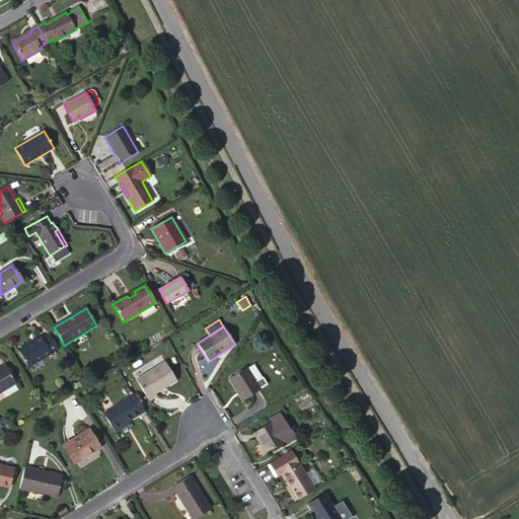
[(224,328),(230,338),(233,336),(227,326),(224,328)]
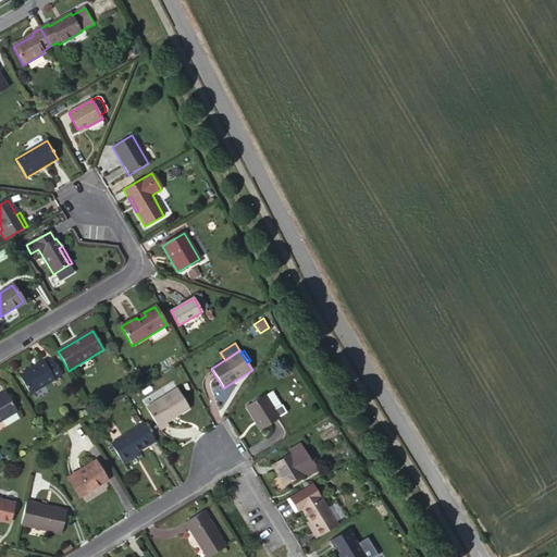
[(44,362),(20,378),(29,395),(61,375),(52,360),(46,364),(44,362)]
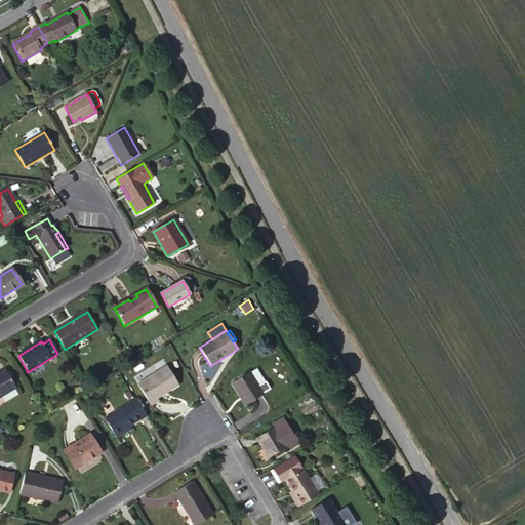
[(178,386),(166,366),(137,386),(150,406),(158,401),(157,399),(178,386)]
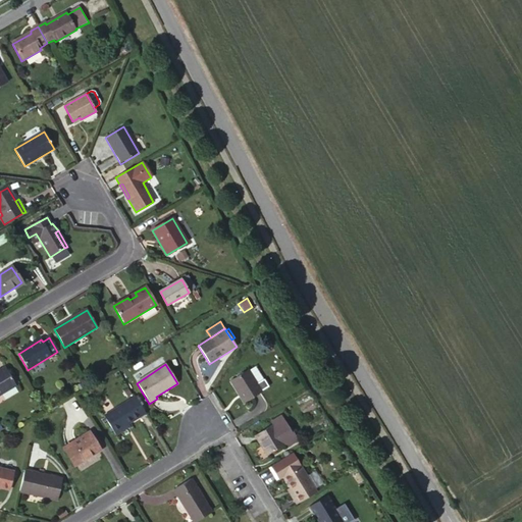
[(249,371),(257,384),(263,380),(255,367),(249,371)]
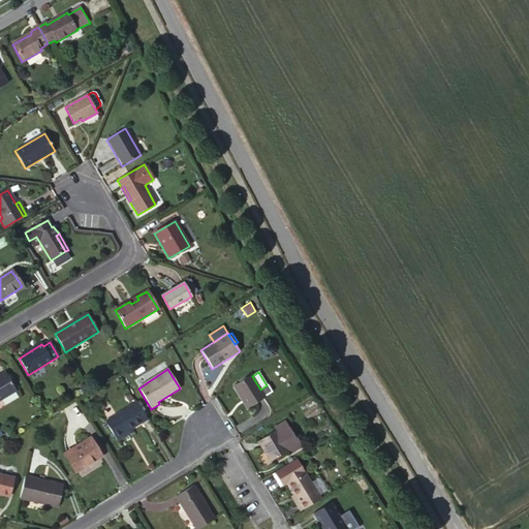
[(0,398),(1,399),(16,391),(14,390),(9,381),(5,374),(0,376),(0,398)]
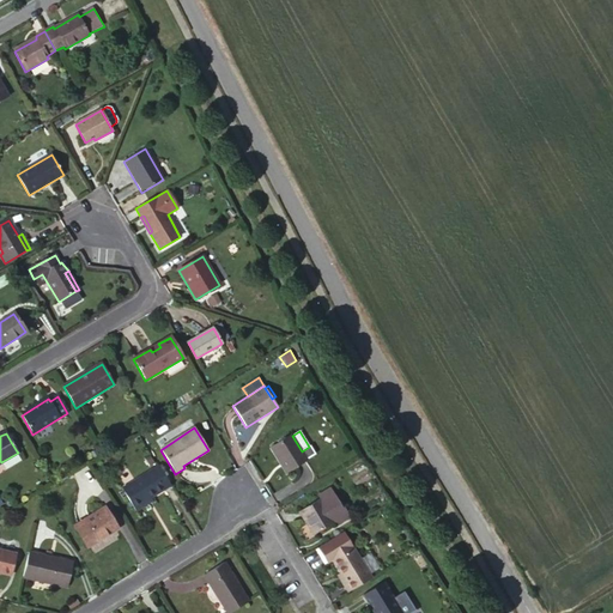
[(271,449),(280,465),(284,462),(290,472),(307,460),(316,455),(310,447),(309,447),(302,451),(292,436),(291,436),(271,449)]
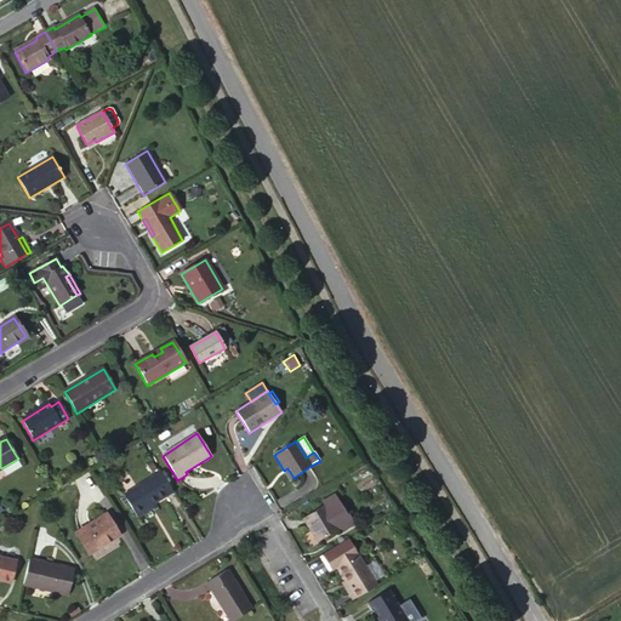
[(15,445),(11,448),(17,457),(21,455),(15,445)]
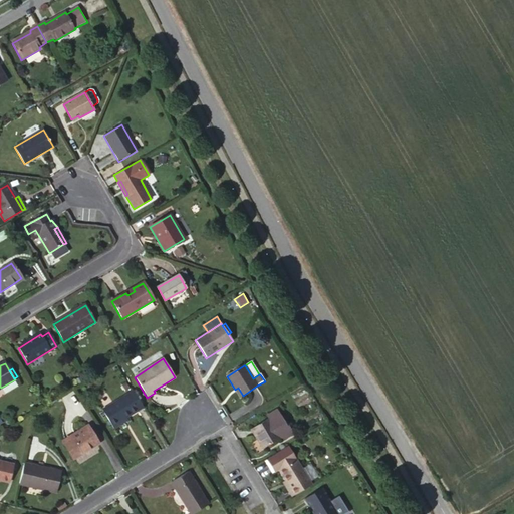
[(143,408),(133,392),(101,411),(113,430),(121,426),(118,422),(126,418),(143,408)]
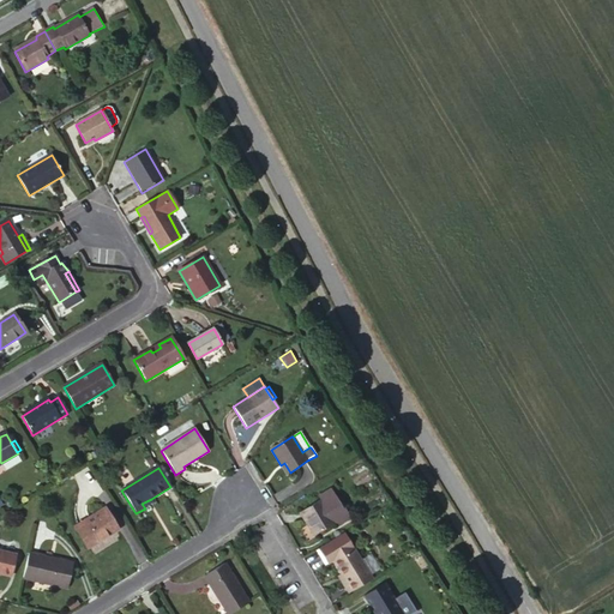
[(320,500),(300,513),(314,536),(335,523),(339,524),(349,518),(338,500),(337,501),(330,491),(318,498),(320,500)]
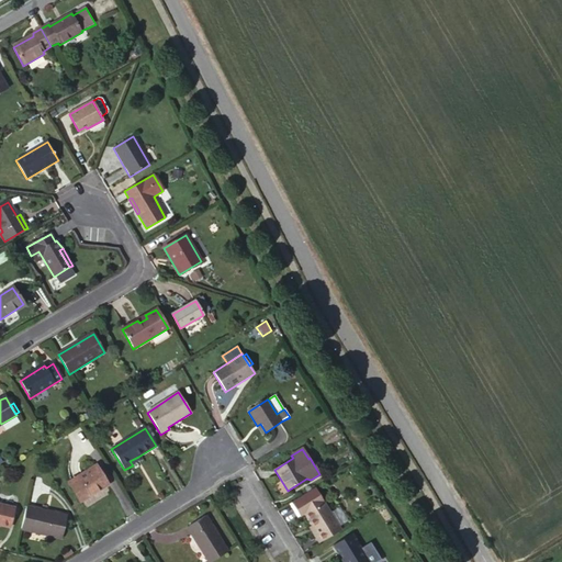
[(109,484),(98,465),(68,483),(79,502),(109,484)]
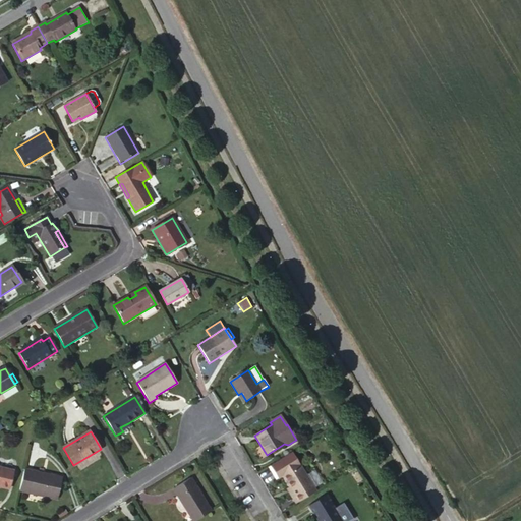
[(279,479),(284,468),(301,457),(292,453),(271,466),(279,479)]
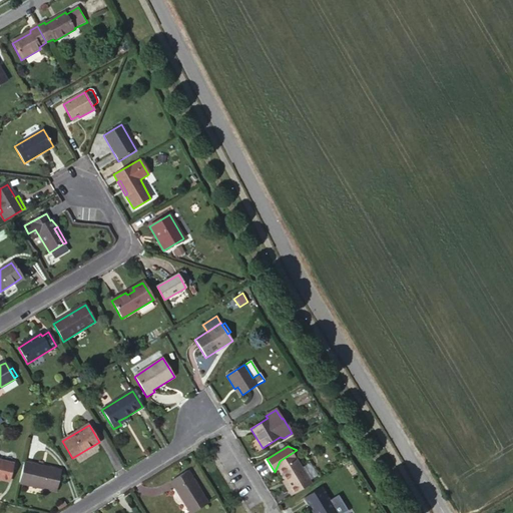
[(297,450),(280,461),(286,472),(291,479),(287,481),(292,488),(313,475),(297,450)]
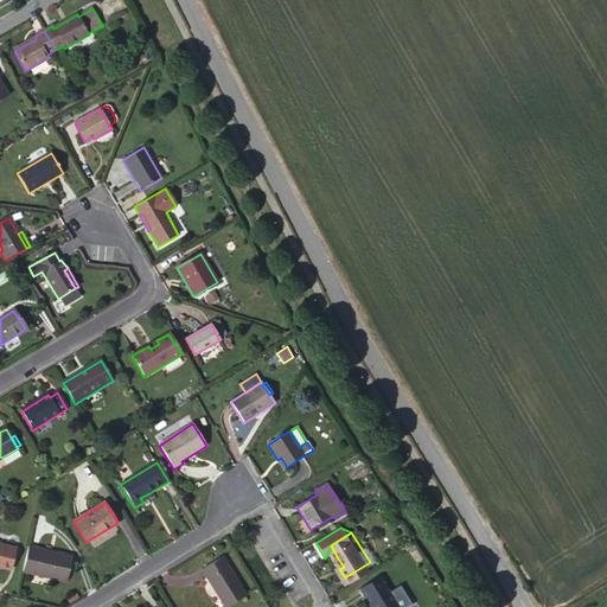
[(0,567),(10,569),(14,549),(0,544),(0,567)]
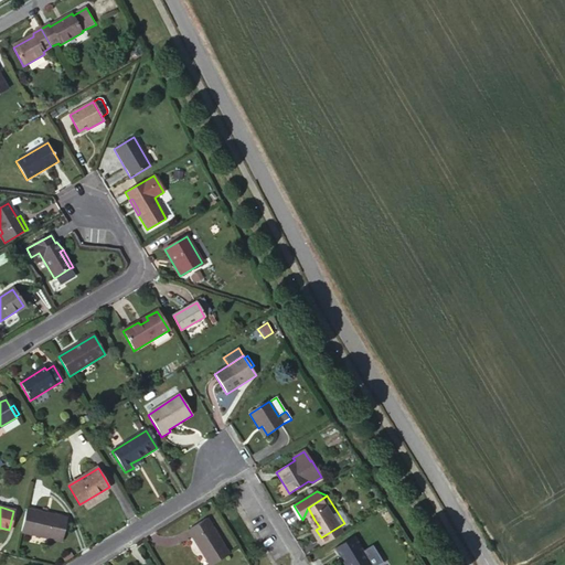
[(25,509),(20,533),(62,542),(67,519),(25,509)]
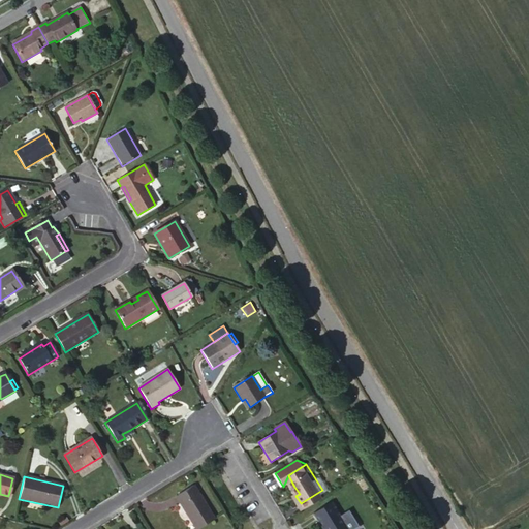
[(190,522),(195,528),(199,528),(214,520),(193,486),(178,496),(193,520),(190,522)]
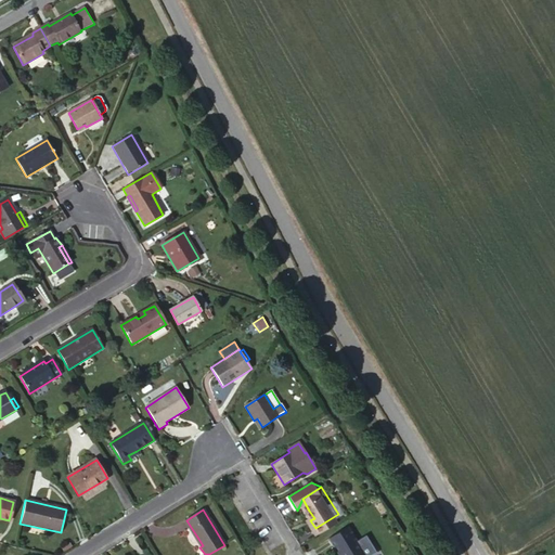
[(309,511),(305,521),(310,520),(314,518),(309,511)]
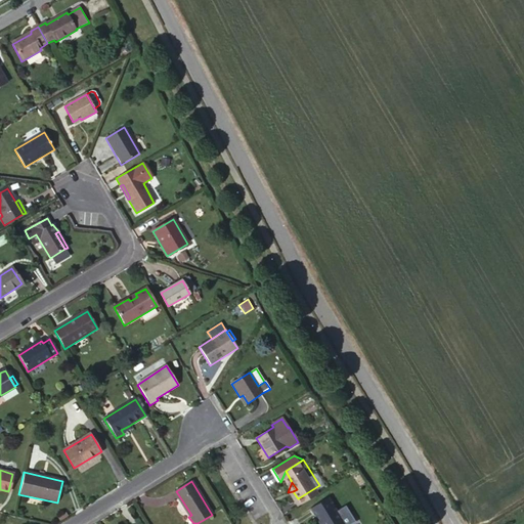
[(173,492),(188,517),(191,515),(176,491),(173,492)]
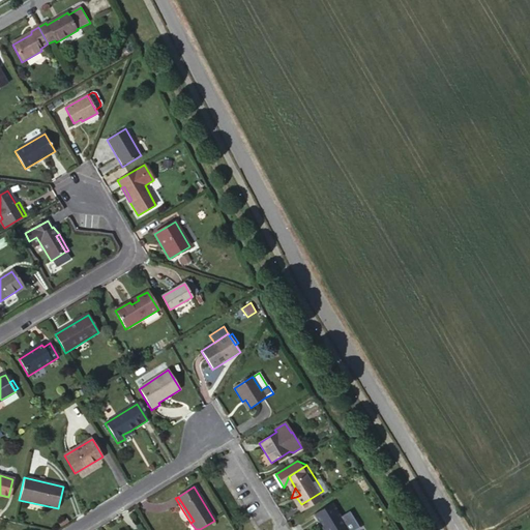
[(341,517),(332,504),(314,516),(322,529),(356,529),(359,528),(349,511),(341,517)]
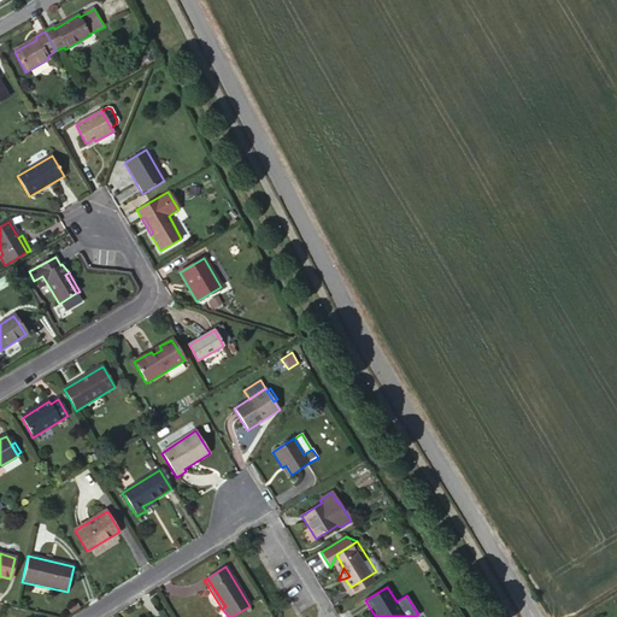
[(76,604),(68,609),(70,613),(80,607),(76,604)]
